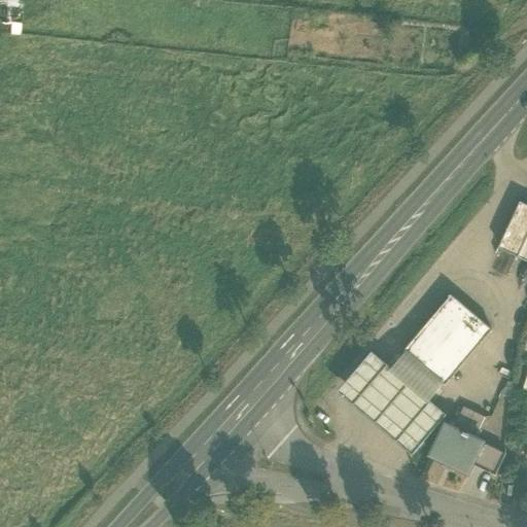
[(526,206),(520,203),(499,248),(508,253),(526,261),(526,206)]
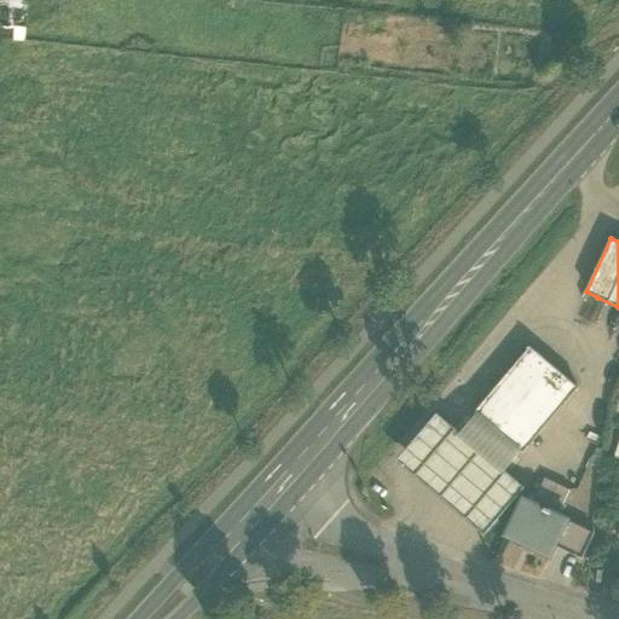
[(530,348),(475,414),(476,415),(521,452),(522,453),(578,388),(530,348)]
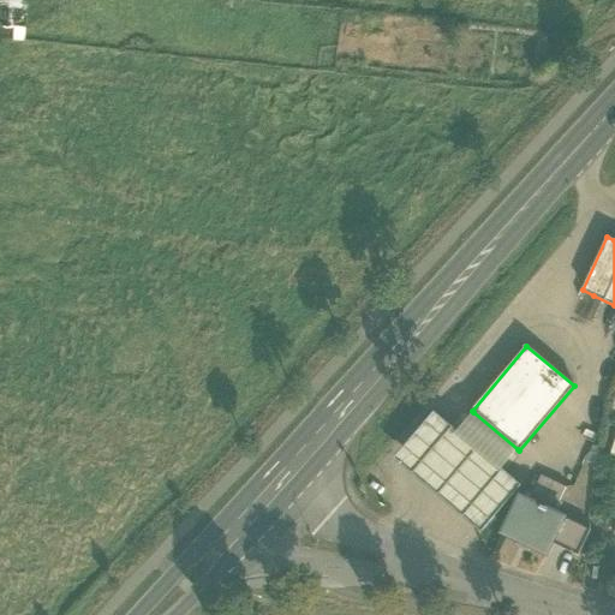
[(518,449),(473,412),(458,431),(434,411),(394,458),(482,531),(521,485),(501,469),(518,449)]
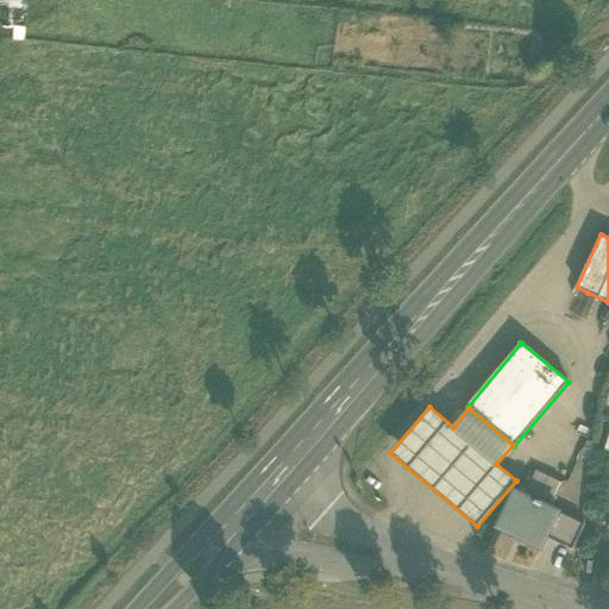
[(560,482),(535,470),(525,495),(548,507),(560,482)]
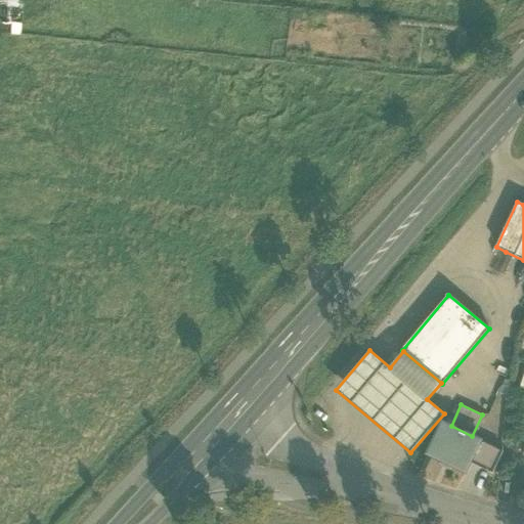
[(451,426),(443,422),(428,453),(466,472),(471,463),(481,441),(481,440),(472,436),(451,426)]
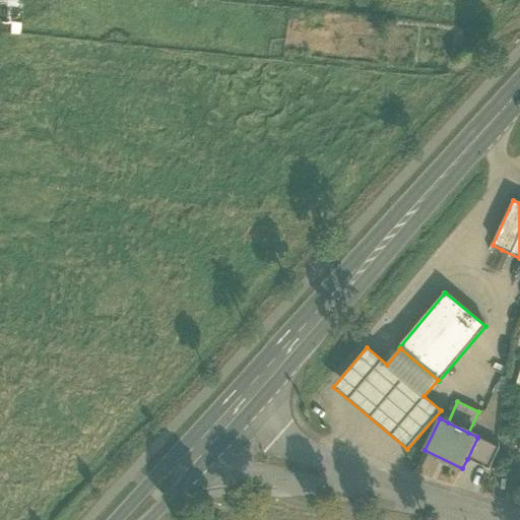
[(498,449),(477,438),(467,459),(489,469),(498,449)]
